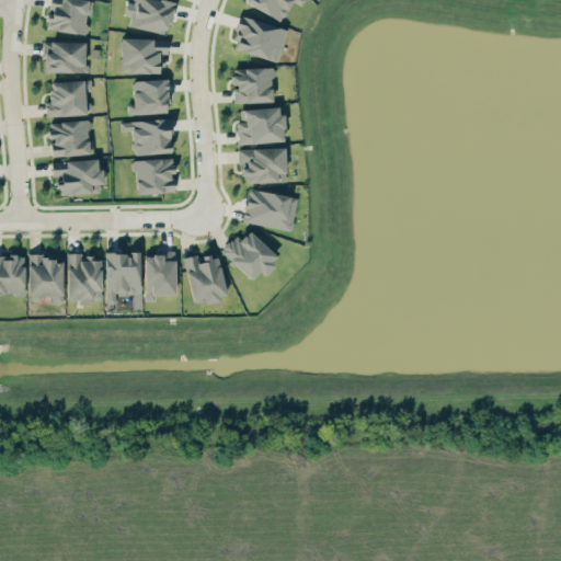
[(91,0),(48,0),(46,30),(86,33),(88,13),(91,13),(91,0)]
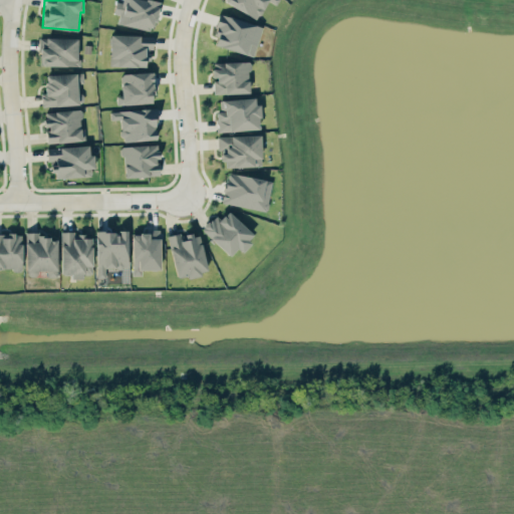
[(153,31),(159,2),(151,0),(123,0),(123,2),(115,1),(113,13),(119,14),(117,24),(153,31)]
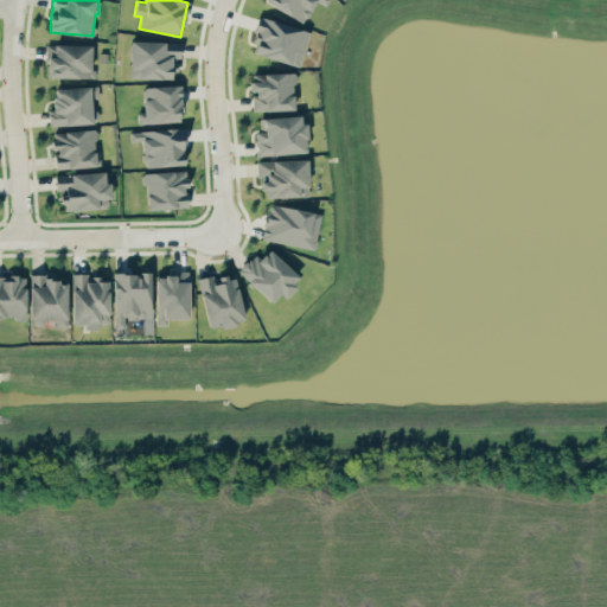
[(326,6),(328,0),(264,0),(264,1),(304,23),(315,0),(326,6)]
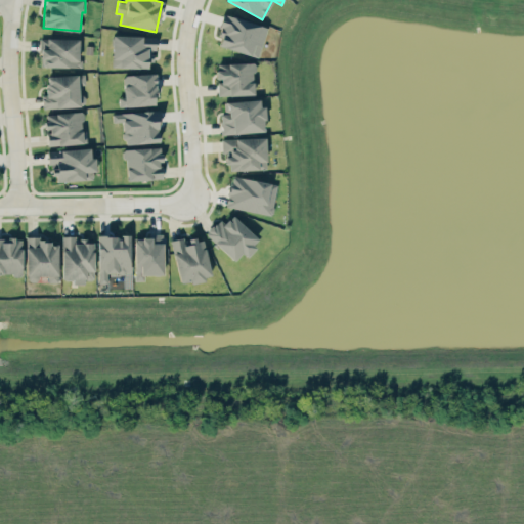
[(267,27),(225,14),(216,44),(258,57),(267,27)]
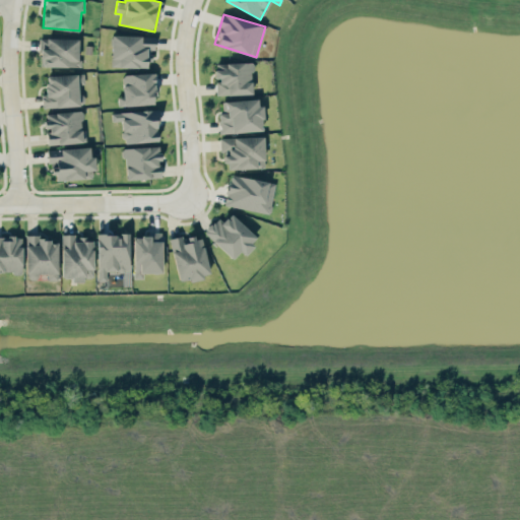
[(111,66),(146,67),(147,49),(154,50),(154,36),(112,35),(111,66)]
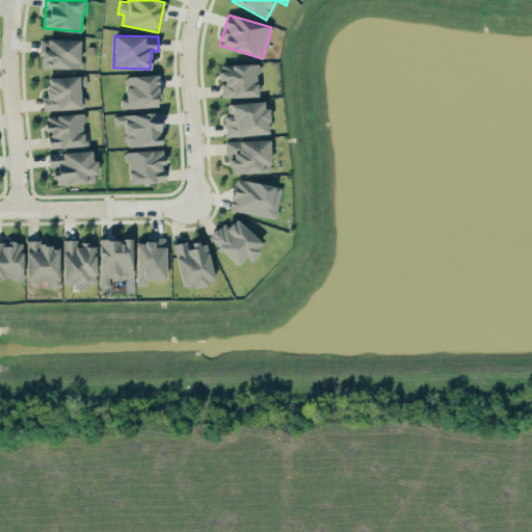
[(81,40),(41,38),(40,68),(80,69),(81,40)]
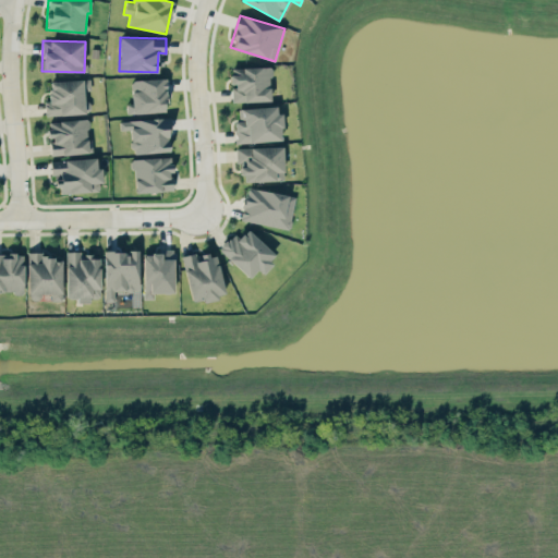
[(270,100),(270,67),(230,68),(230,85),(231,85),(231,101),(270,100)]
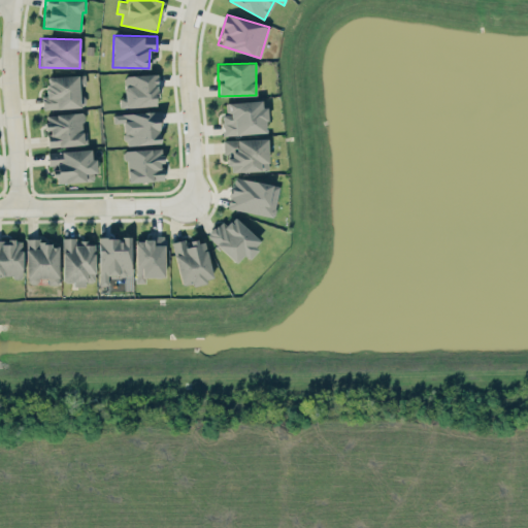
[(120,107),(158,105),(156,73),(124,75),(125,97),(119,97),(120,107)]
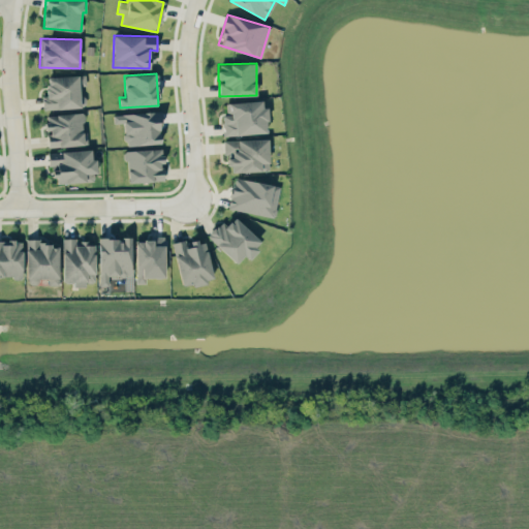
[(81,107),(80,86),(86,85),(86,74),(47,76),(48,95),(41,95),(42,110),(81,107)]
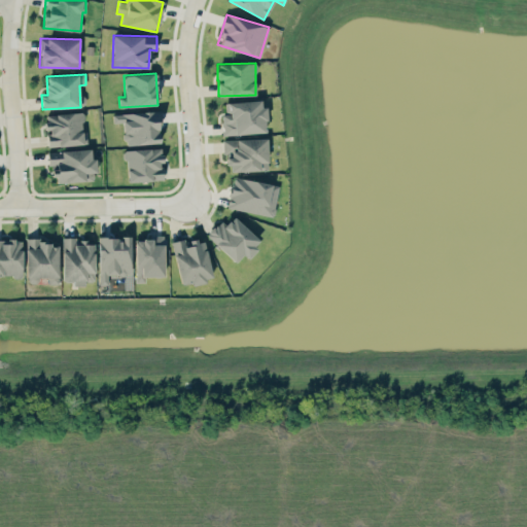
[(227,102),(227,114),(221,114),(222,134),(266,133),(264,100),(227,102)]
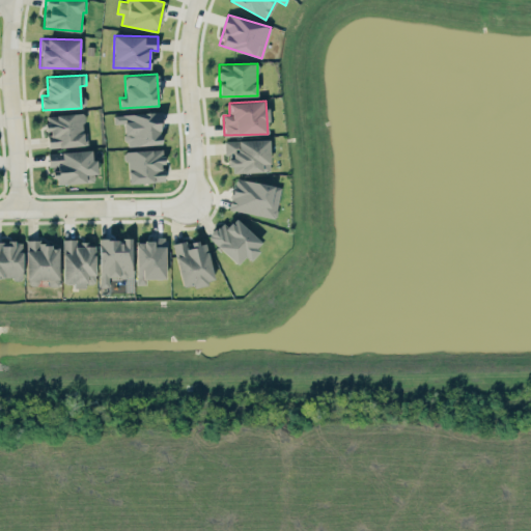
[(126,145),(161,144),(160,112),(113,114),(114,123),(124,123),(126,145)]
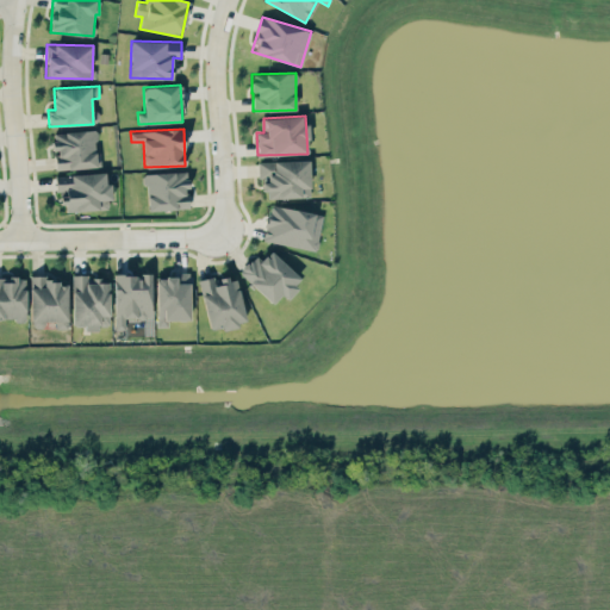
[(101,166),(100,153),(97,153),(95,130),(51,132),(53,150),(55,150),(56,169),(101,166)]
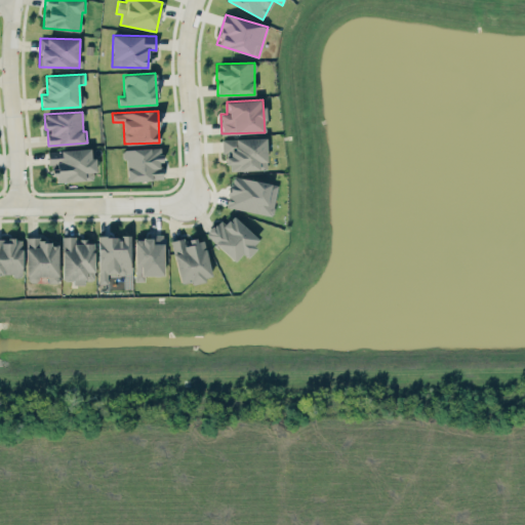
[(267,169),(266,137),(221,138),(221,152),(227,152),(227,171),(267,169)]
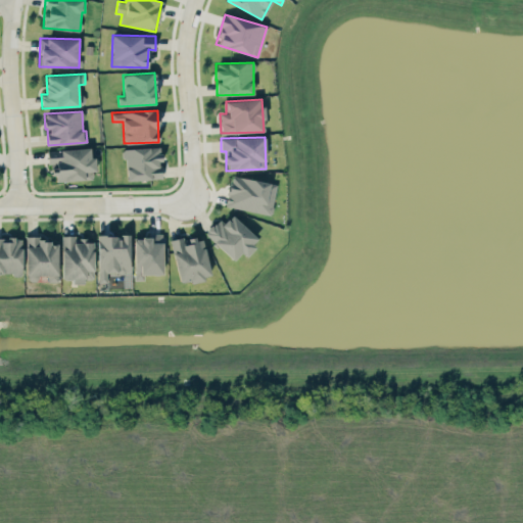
[(50,150),(52,182),(95,179),(93,156),(90,156),(90,147),(50,150)]
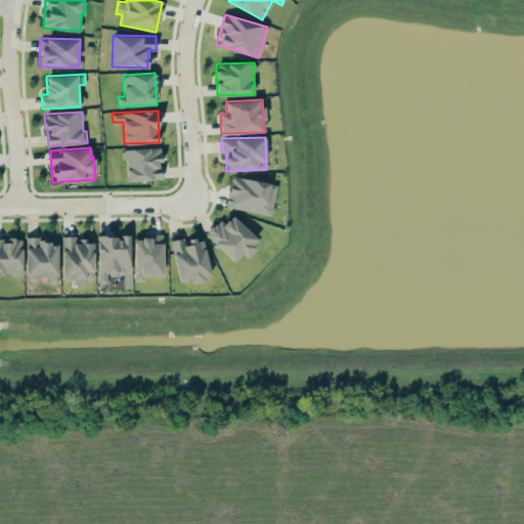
[(126,180),(161,179),(161,162),(161,147),(124,148),(126,180)]
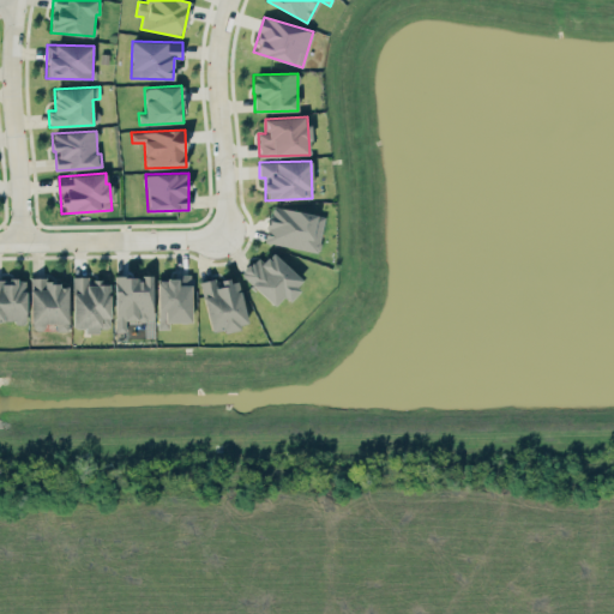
[(325,215),(271,206),(265,242),(318,252),(325,215)]
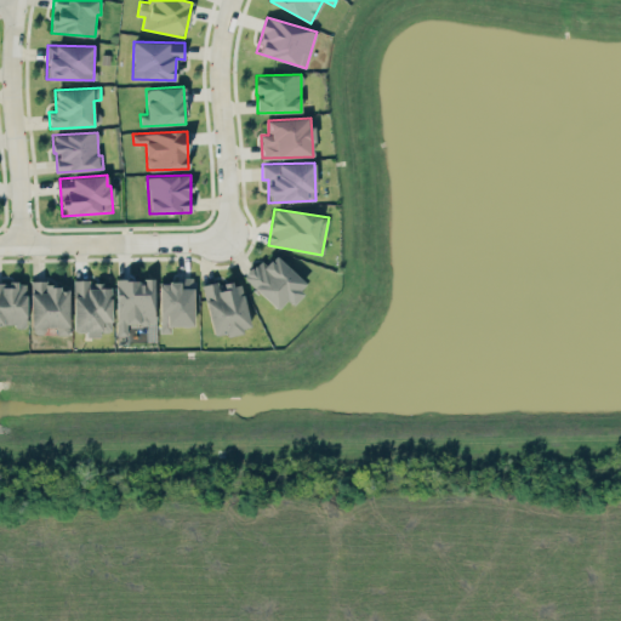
[(290,302),(307,285),(274,255),(263,267),(256,261),(243,277),(278,308),(286,298),(290,302)]
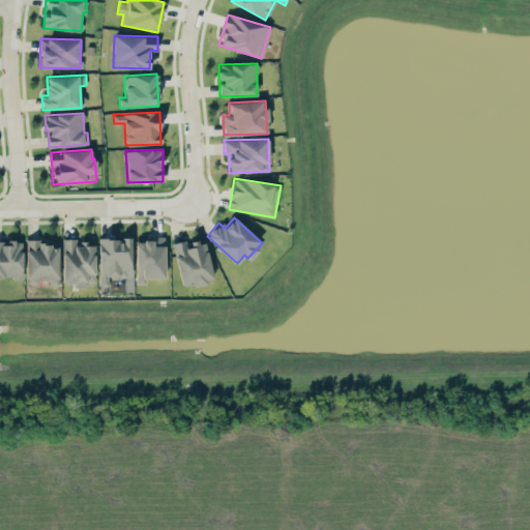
[(130,237),(98,238),(99,286),(109,286),(109,276),(131,275),(130,237)]
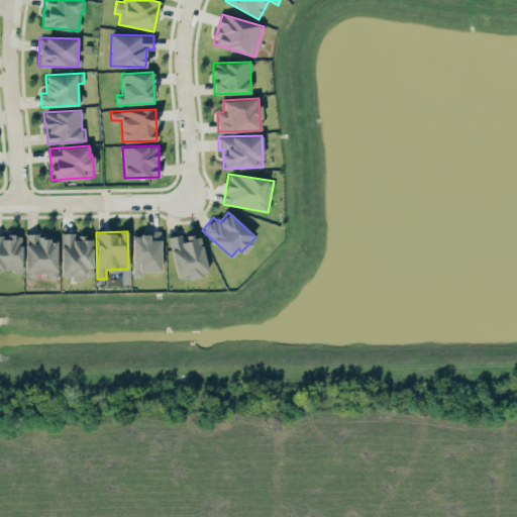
[(57,239),(40,239),(39,232),(25,233),(25,273),(46,272),(46,279),(58,279),(57,239)]
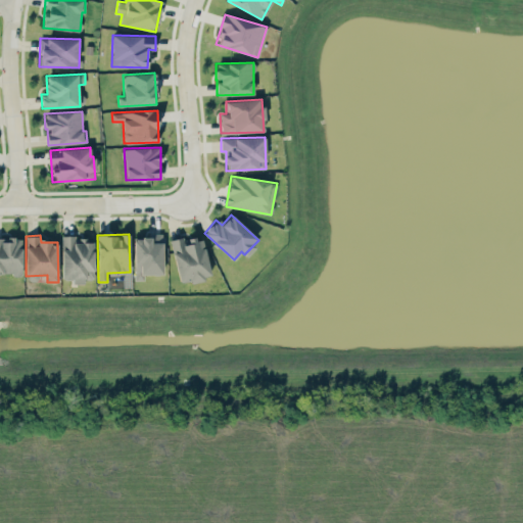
[(163,274),(162,235),(133,235),(134,280),(144,280),(144,274),(163,274)]
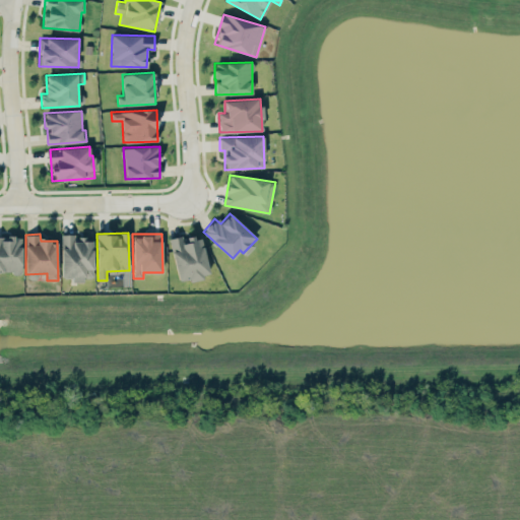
[(170,240),(178,281),(209,275),(201,234),(170,240)]
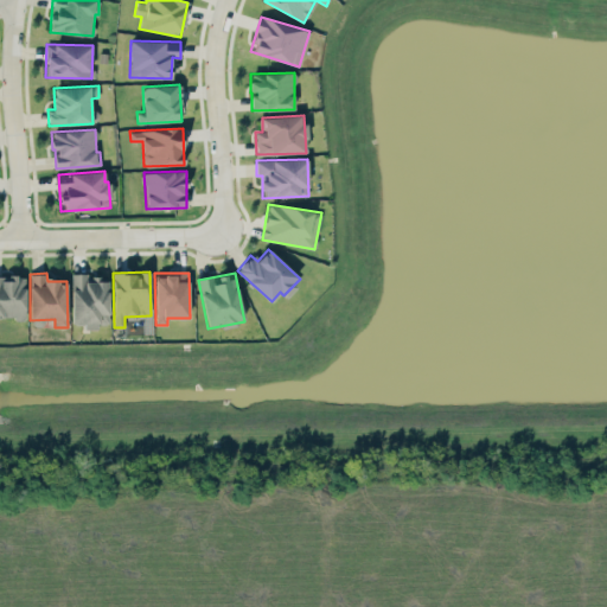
[(71,324),(84,324),(84,330),(98,330),(98,324),(109,324),(109,280),(100,280),(100,274),(71,274),(71,324)]
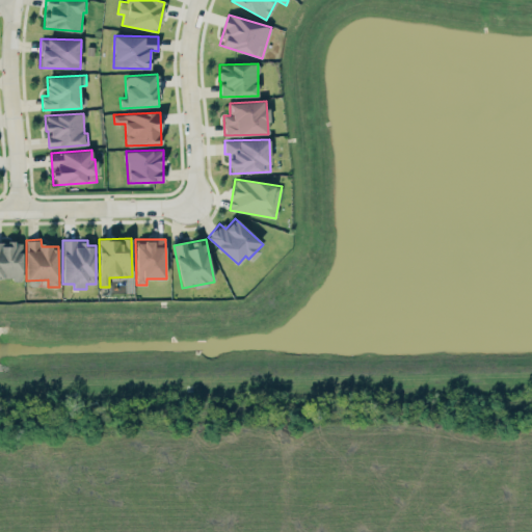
[(0,277),(22,277),(22,241),(0,241),(0,277)]
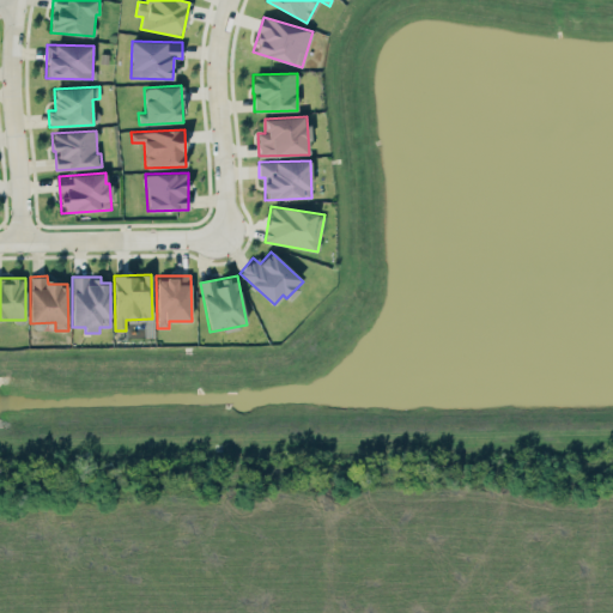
All buildings are outlined.
